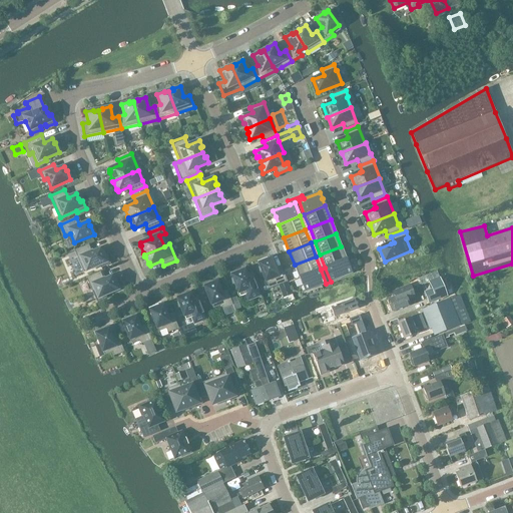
[(77,259),(70,262),(76,274),(83,271),(83,272),(99,265),(101,268),(109,264),(105,255),(103,257),(102,252),(101,253),(99,248),(91,252),(88,244),(74,250),(77,259)]
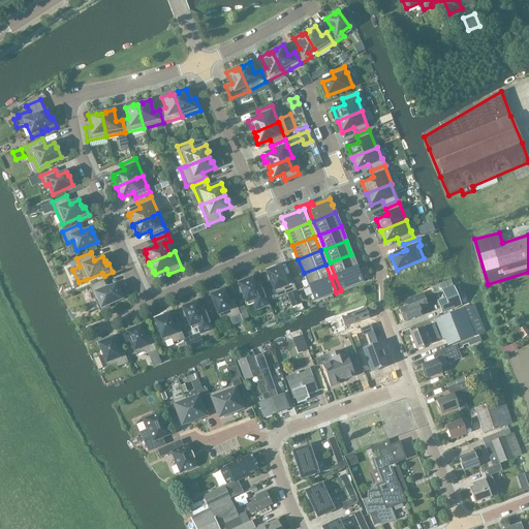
[(358,268),(351,254),(330,262),(335,276),(358,268)]
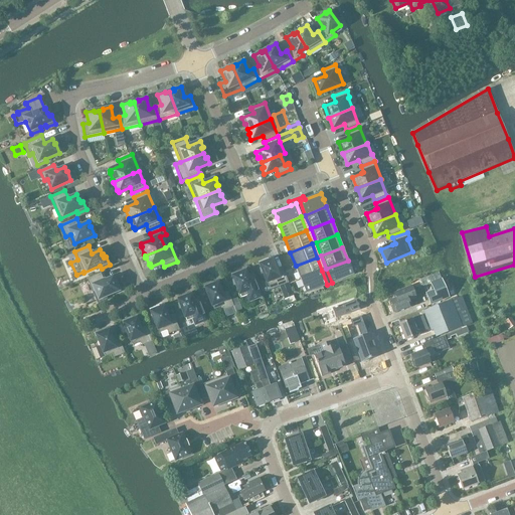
[(296,266),(301,279),(322,271),(317,258),(296,266)]
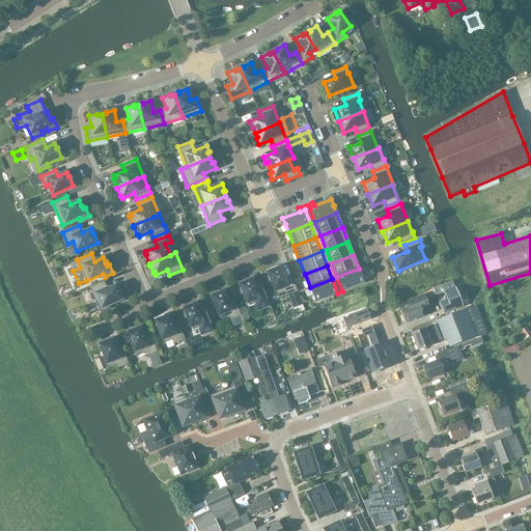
[(286,296),(297,291),(291,278),(286,281),(281,268),(277,270),(276,267),(268,272),(268,273),(270,276),(268,277),(269,283),(272,282),(277,296),(284,291),(286,295),(286,296)]
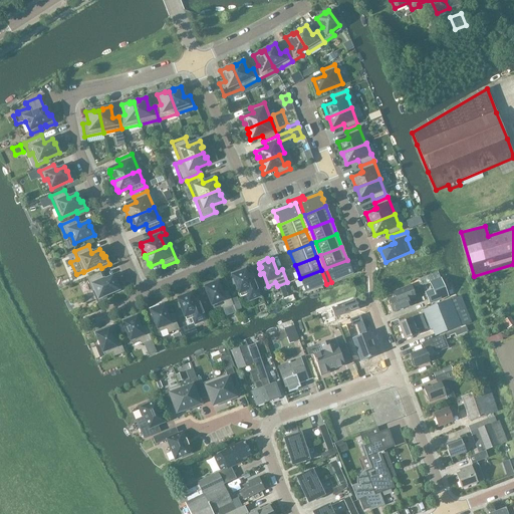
[(349,267),(347,260),(325,268),(331,282),(352,274),(350,267),(349,267)]
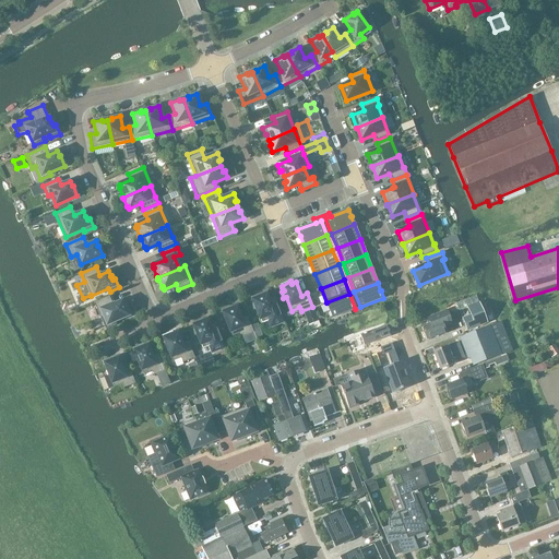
[(319,287),(308,290),(311,300),(322,297),(319,287)]
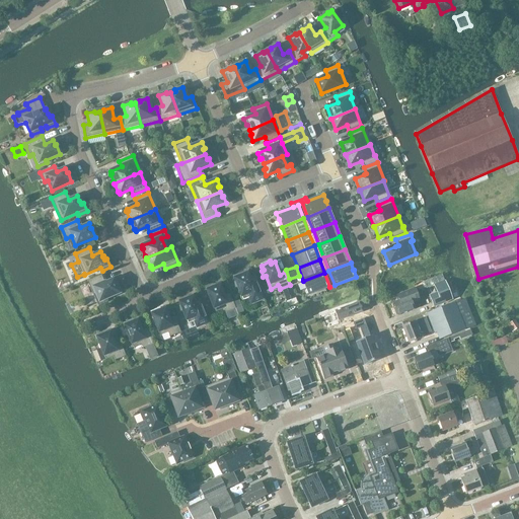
[(252,301),(263,297),(257,284),(252,286),(247,274),(243,275),(242,273),(233,276),(235,282),(234,283),(235,289),(238,288),(243,300),(250,297),(252,300),(252,301)]
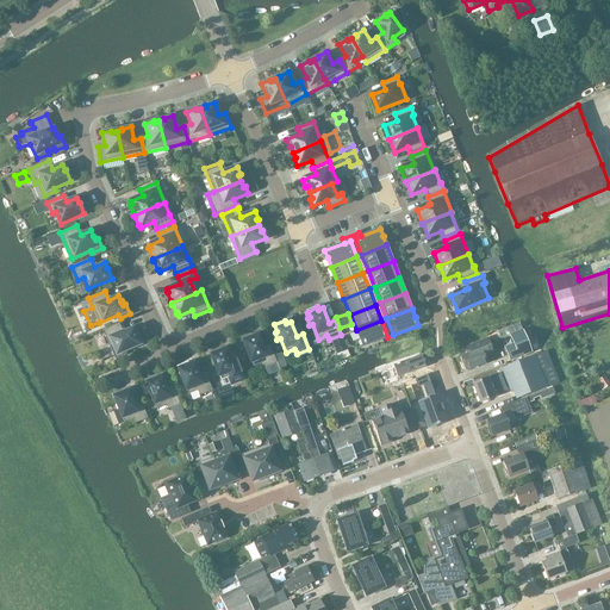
[(362,347),(387,337),(381,321),(356,330),(360,340),(362,347)]
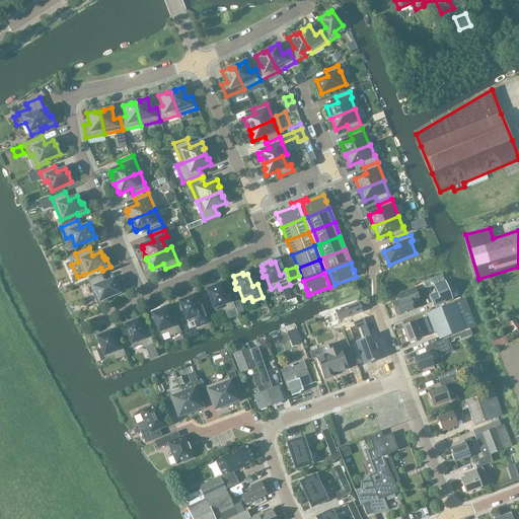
[(94,295),(98,305),(106,301),(105,299),(120,293),(116,284),(115,284),(113,279),(104,283),(101,276),(87,282),(93,296),(94,295)]
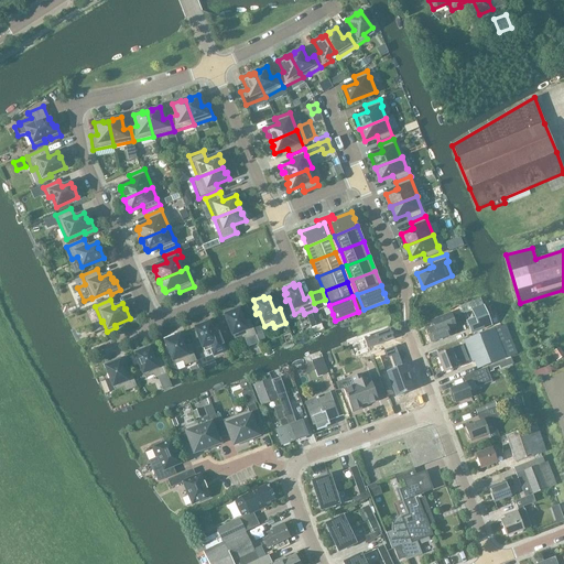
[(491,326),(483,305),(463,313),(472,334),(491,326)]
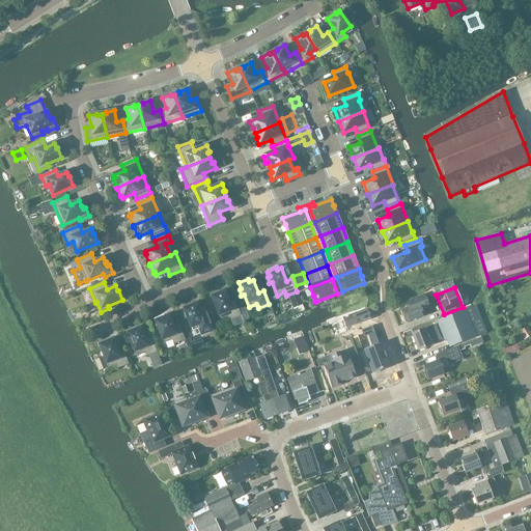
[(241,315),(235,303),(230,305),(225,291),(221,294),(219,291),(212,296),(212,297),(221,319),(228,316),(230,319),(241,315)]
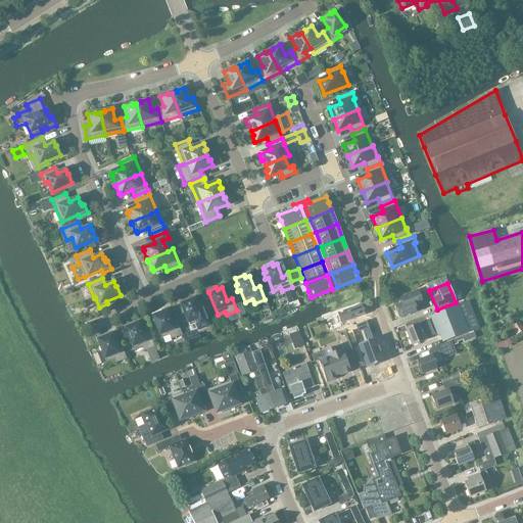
[(402,302),(396,305),(398,311),(396,312),(399,318),(400,318),(401,318),(418,312),(415,305),(423,303),(418,290),(400,297),(402,302)]
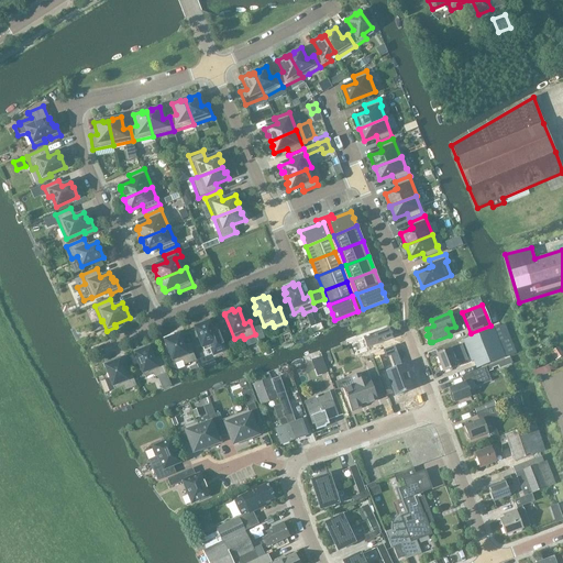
[(214,352),(225,348),(220,333),(213,337),(208,322),(205,324),(203,321),(194,326),(196,331),(195,332),(196,339),(199,338),(205,351),(212,348),(214,351),(214,352)]
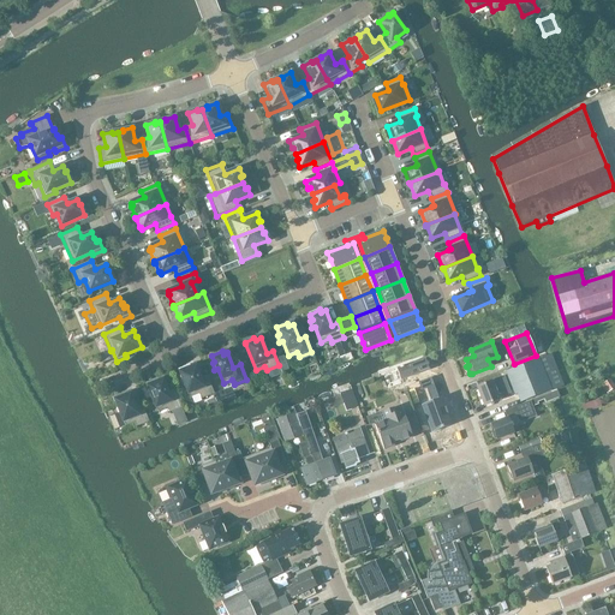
[(425,359),(399,369),(402,380),(430,370),(425,359)]
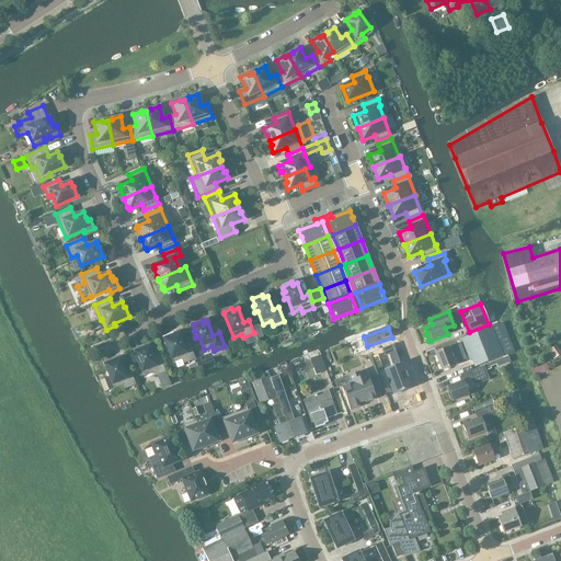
[(464,344),(468,356),(472,368),(502,357),(491,328),(461,340),(464,344)]
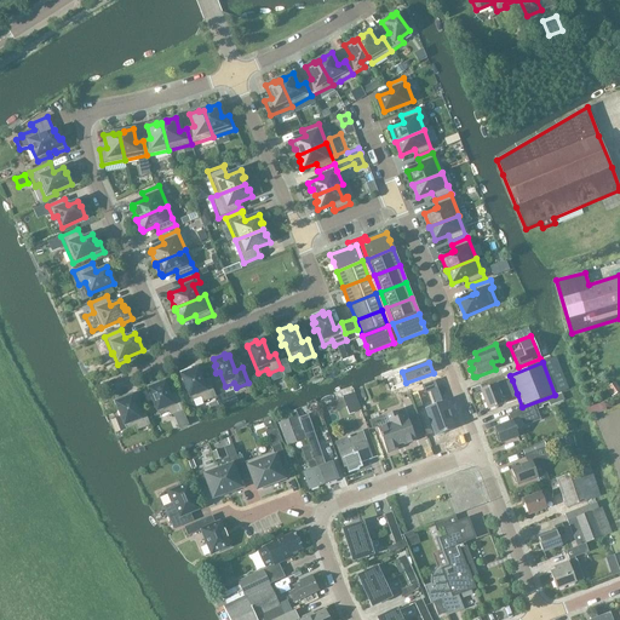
[(204,402),(216,397),(210,382),(202,384),(196,369),(193,371),(190,368),(181,374),(182,375),(183,379),(182,380),(183,386),(187,386),(191,401),(201,397),(204,401),(204,402)]
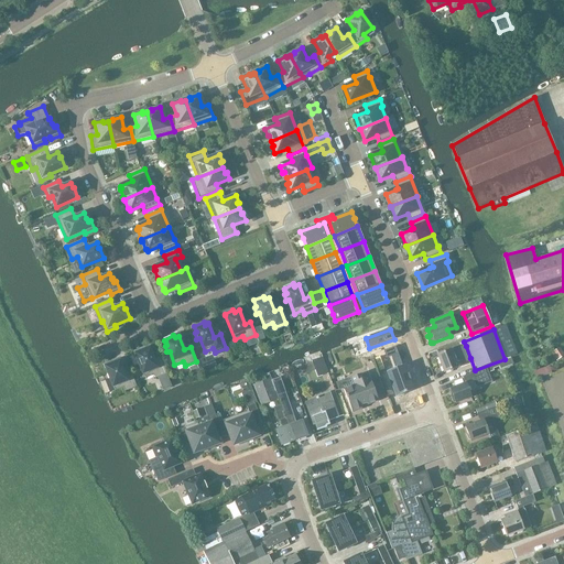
[(393,356),(398,354),(396,346),(383,350),(386,358),(387,358),(393,356)]
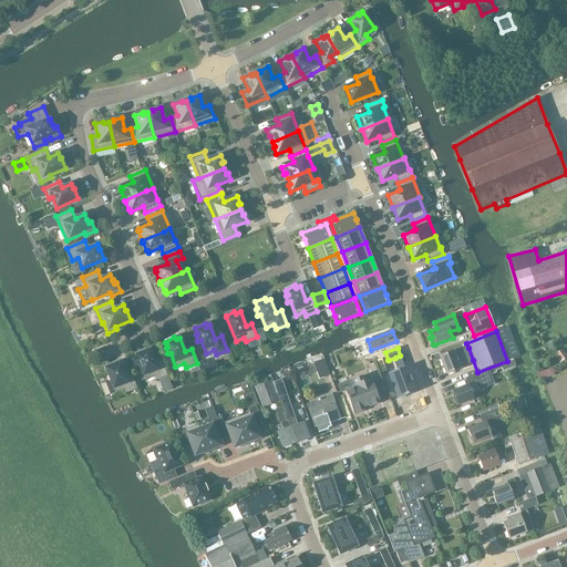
[(464,348),(440,357),(446,374),(460,369),(459,367),(470,362),(468,361),(473,360),(468,348),(465,350),(464,348)]
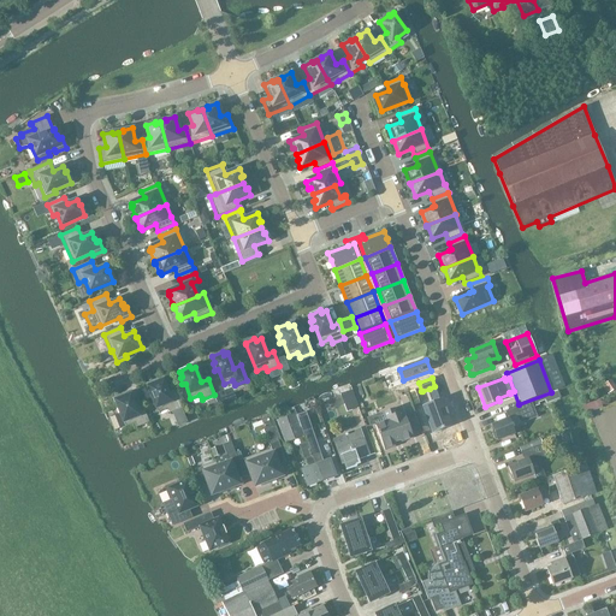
[(170,413),(182,408),(176,394),(169,396),(163,380),(159,383),(158,379),(147,384),(158,413),(167,409),(170,413)]
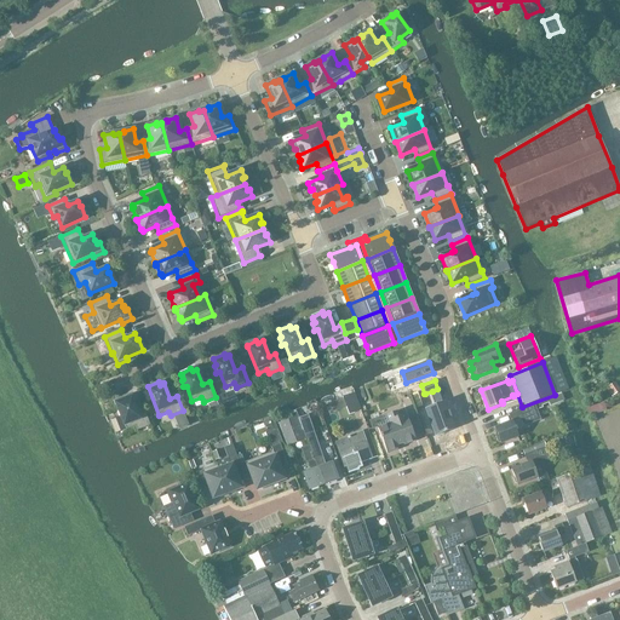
[(355,391),(342,396),(343,400),(348,414),(361,411),(355,391)]
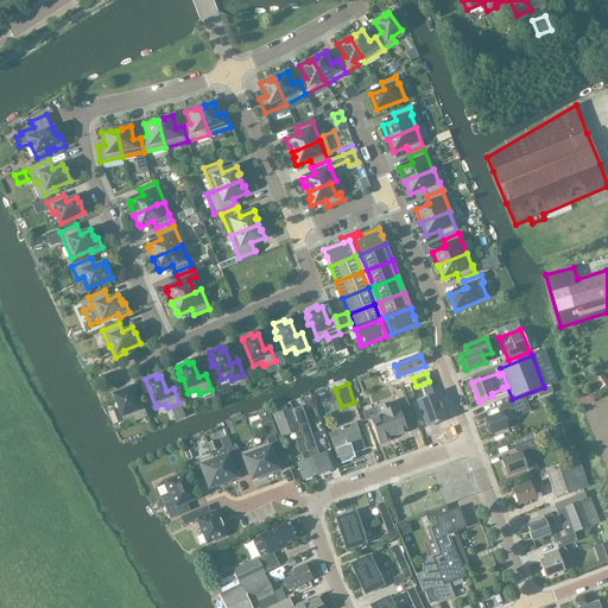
[(422,399),(412,403),(422,429),(441,422),(436,407),(431,396),(429,397),(424,384),(417,386),(422,399)]
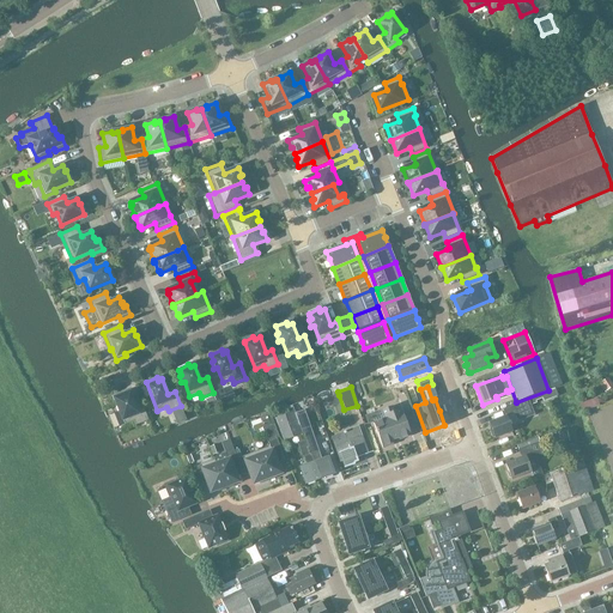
[(149,420),(143,405),(135,408),(129,393),(125,395),(123,392),(114,398),(115,399),(125,424),(134,420),(135,424),(137,425),(149,420)]
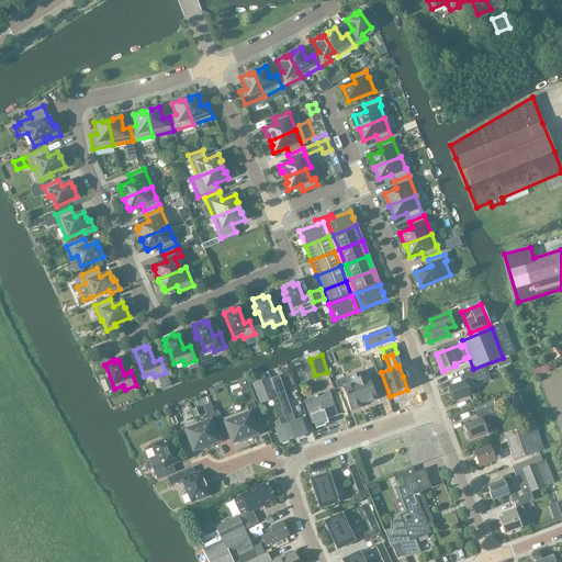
[(461,375),(463,382),(449,388),(451,393),(449,394),(452,401),(454,401),(454,402),(470,396),(468,390),(475,386),(475,385),(490,380),(484,367),(461,375)]
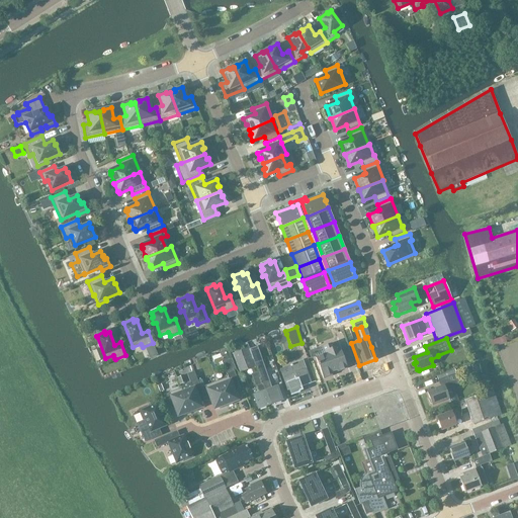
[(326,354),(316,358),(318,363),(317,364),(318,366),(319,366),(319,367),(320,369),(324,378),(332,375),(331,372),(337,370),(338,371),(347,368),(340,349),(339,346),(333,348),(332,343),(323,347),(326,354)]
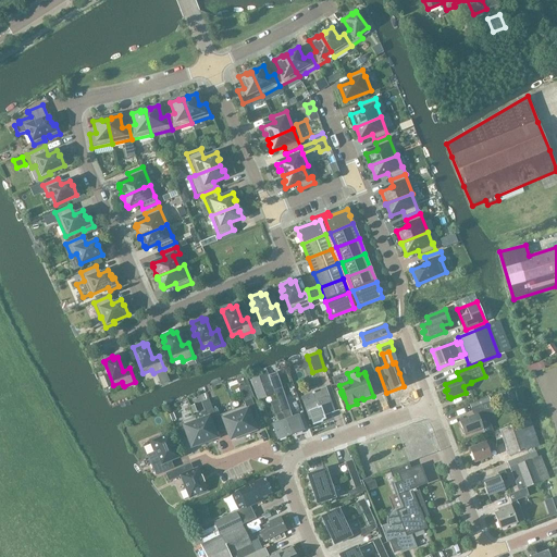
[(257,401),(274,395),(267,373),(258,376),(249,380),(257,401)]
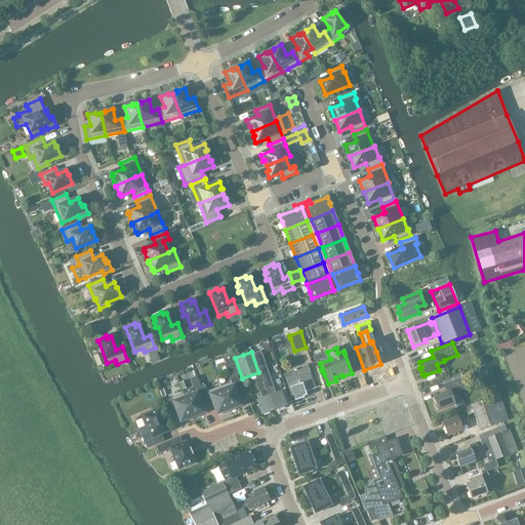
[(306,392),(315,389),(309,374),(310,374),(307,366),(294,370),(295,371),(284,375),(292,395),(295,401),(304,398),(304,397),(307,396),(306,392)]
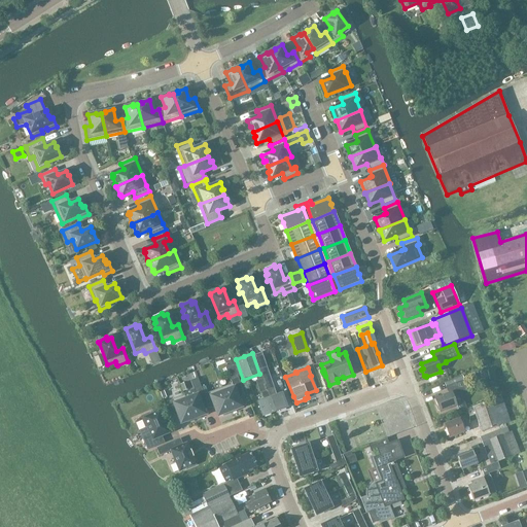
[(262,379),(275,412),(287,408),(282,393),(276,396),(273,388),(274,388),(270,376),(262,379)]
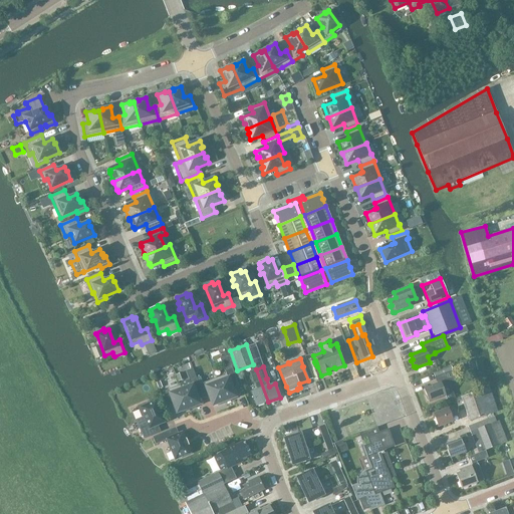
[(226,374),(215,378),(225,403),(231,401),(230,399),(235,397),(231,387),(238,384),(232,367),(225,370),(226,374)]
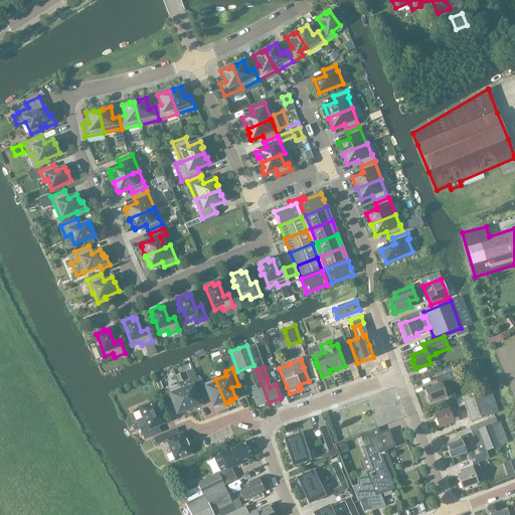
[(256,406),(269,402),(256,370),(250,372),(254,383),(255,383),(258,391),(251,393),(256,406)]
